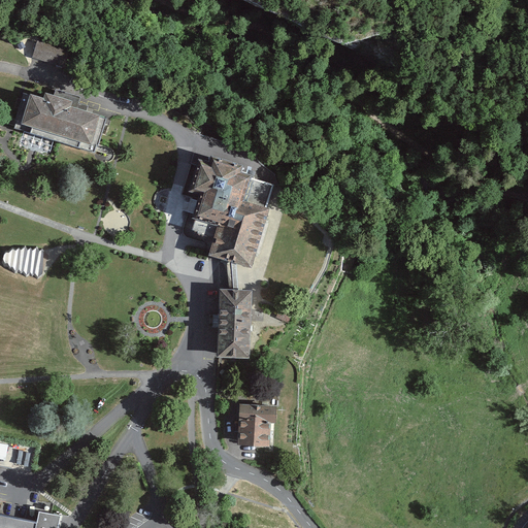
[(68,50),(37,40),(32,58),(63,66),(68,50)]
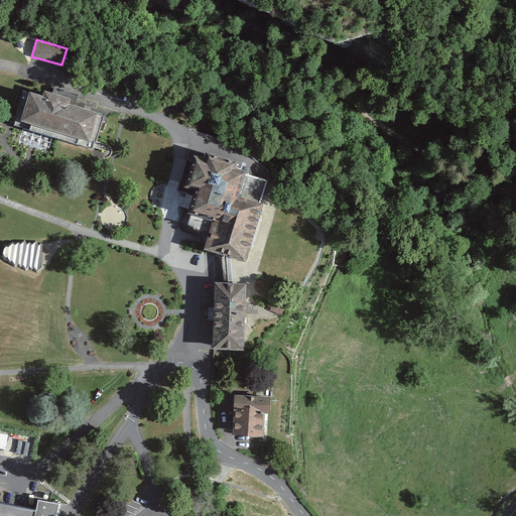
[(42,96),(30,93),(21,121),(91,142),(100,114),(70,105),(72,100),(44,91),(42,96)]
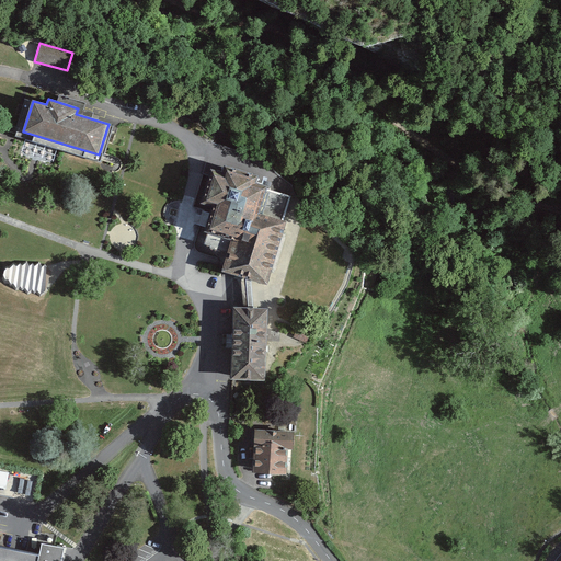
[(222,173),(210,170),(201,205),(212,208),(206,229),(233,237),(222,273),(248,279),(268,286),(287,221),(284,220),(292,196),(266,190),(267,186),(256,183),(259,175),(225,165),(222,173)]
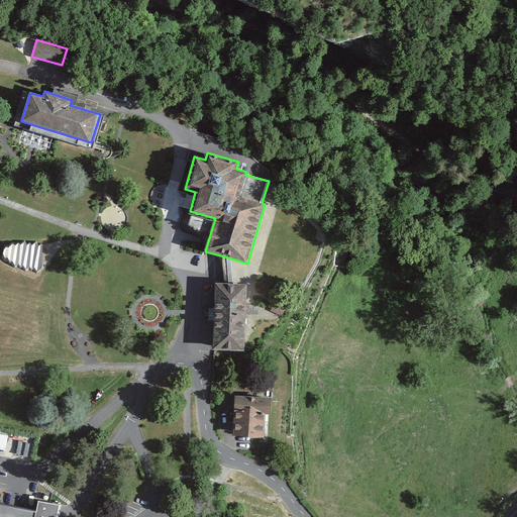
[(4,249),(3,253),(5,257),(8,257),(10,262),(12,262),(15,266),(18,264),(20,267),(26,270),(29,267),(31,269),(34,268),(37,271),(41,269),(42,256),(42,246),(40,244),(38,246),(35,242),(32,245),(29,243),(27,245),(23,242),(21,244),(18,243),(15,245),(12,243),(9,247),(6,247),(4,249)]
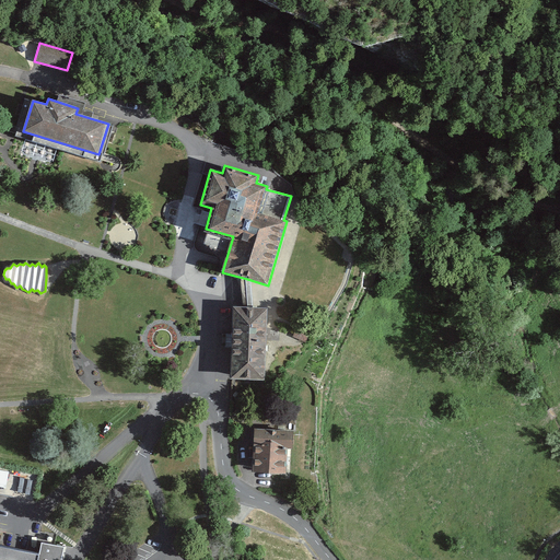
[(251,307),(232,307),(230,378),(265,381),(267,308),(251,307)]
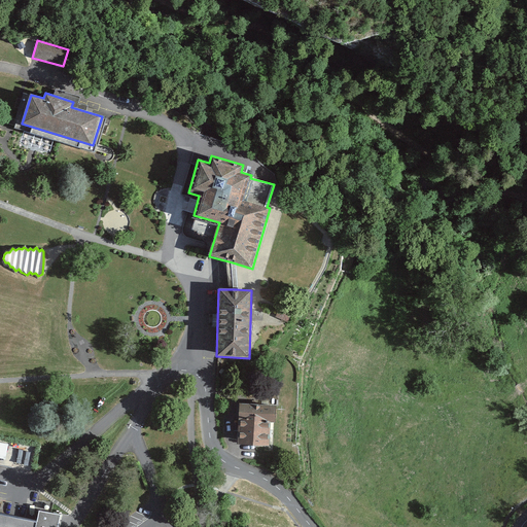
[(269,400),(236,399),(236,443),(269,443),(269,400)]
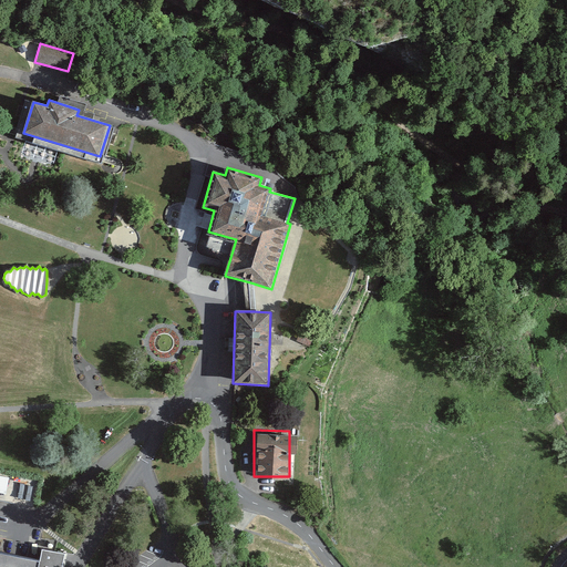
[(0,553),(0,566),(62,566),(65,555),(42,549),(40,560),(9,555),(0,553)]
